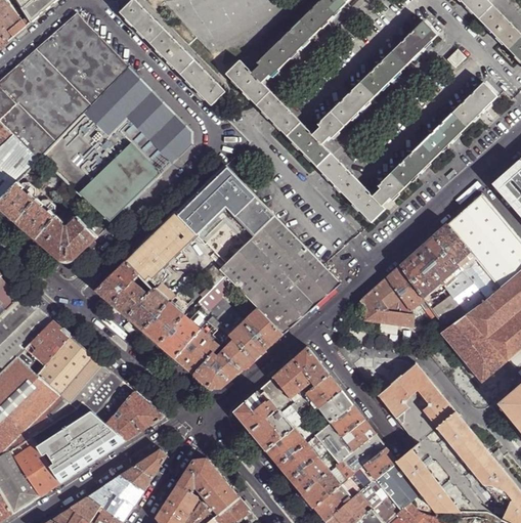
[(12,0),(17,7),(27,22),(39,11),(51,0),(12,0)]
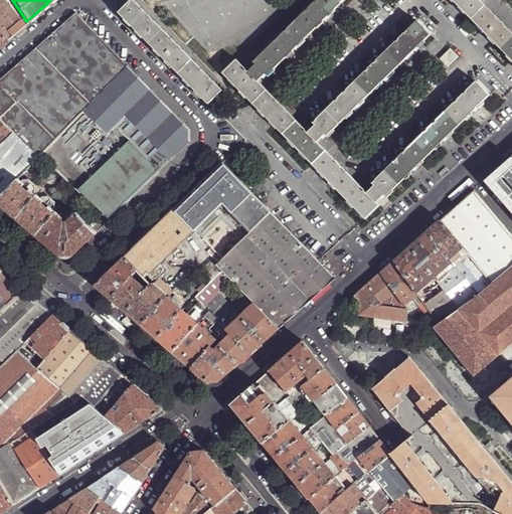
[(128,0),(117,12),(122,17),(158,55),(186,82),(206,104),(220,90),(131,0),(128,0)]
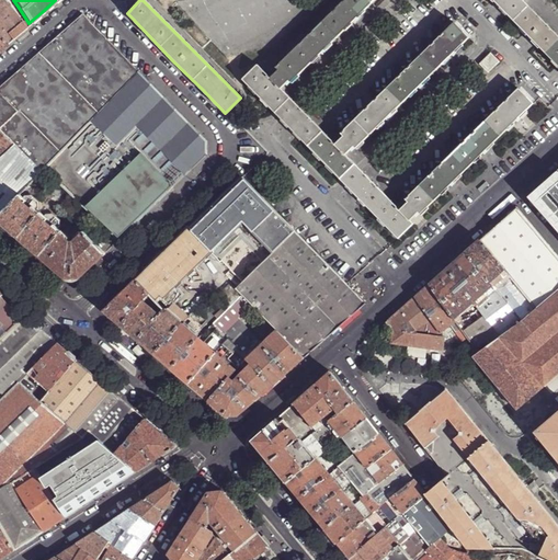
[(395,239),(410,225),(407,220),(410,217),(414,213),(417,216),(431,202),(456,176),(498,135),(530,103),(515,89),(402,201),(405,204),(397,212),(354,168),(341,155),(344,152),(350,146),(352,149),(373,128),(417,86),(452,52),(466,37),(451,22),(338,134),(340,136),(332,145),(291,102),(276,88),(279,86),(284,79),(287,81),(306,64),(338,32),(369,0),(340,0),(272,67),(274,69),(266,77),(254,65),(239,79),(275,116),(340,182),(341,184),(395,239)]
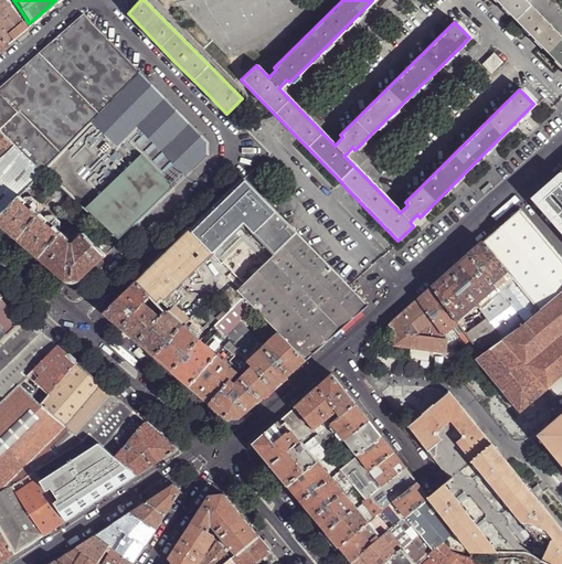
[(494,0),(504,10),(538,45),(561,70),(561,39),(523,0),(494,0)]
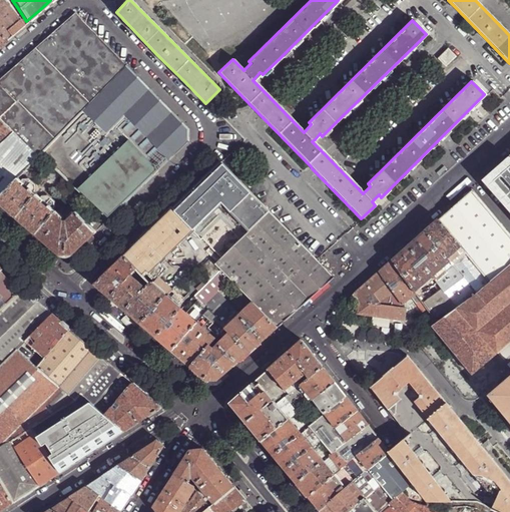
[(0,36),(4,41),(22,25),(19,21),(0,3),(0,36)]
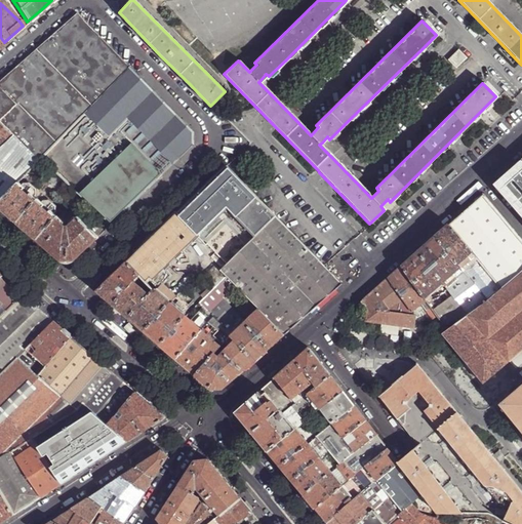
[(38,158),(127,67),(75,12),(0,78),(0,124),(8,133),(15,140),(35,161),(38,158)]
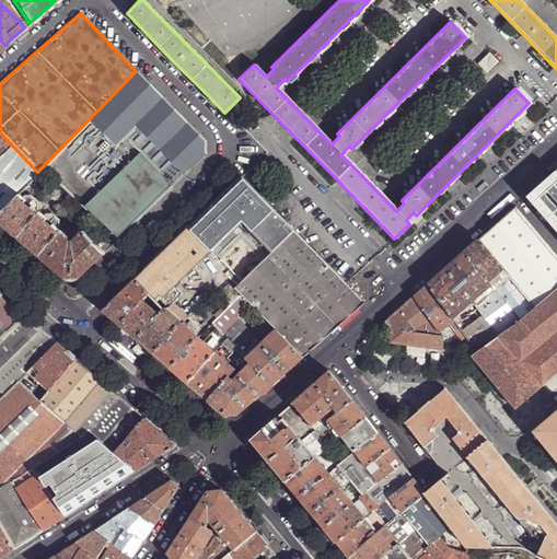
[(486,54),(476,63),(484,71),(495,61),(486,54)]
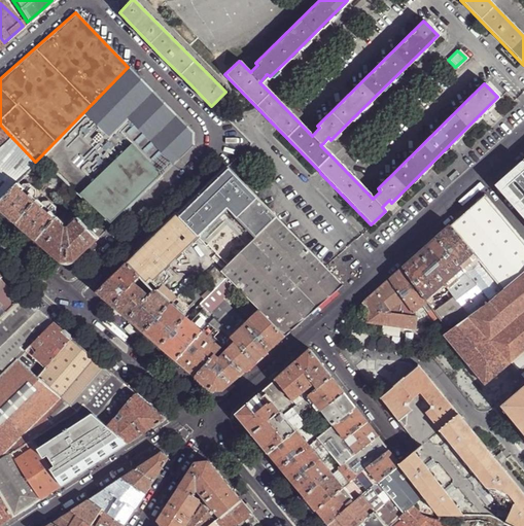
[(191,132),(128,67),(38,159),(109,224),(155,180),(191,144),(191,132)]
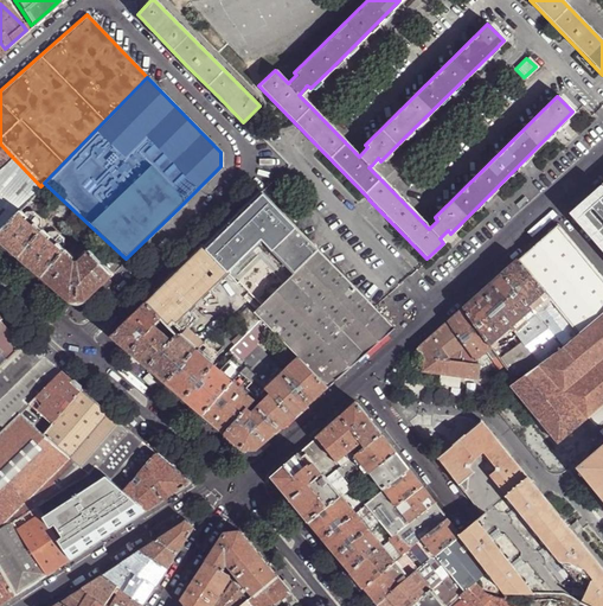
[(0,163),(10,154),(0,144),(0,163)]
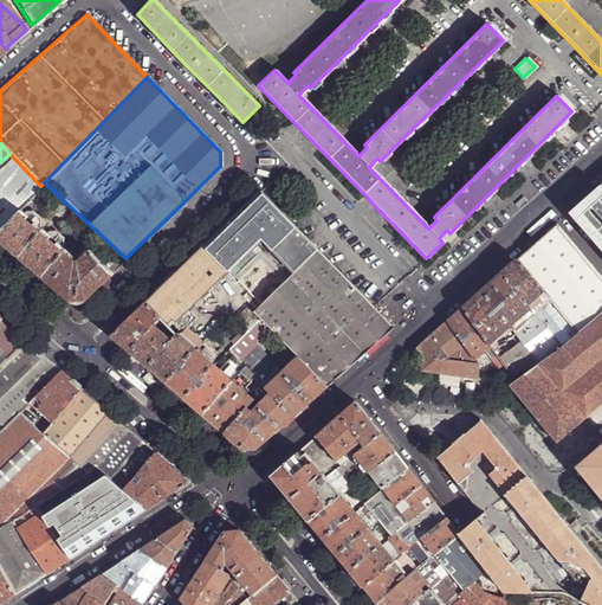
[(0,179),(18,162),(10,154),(0,162),(0,179)]
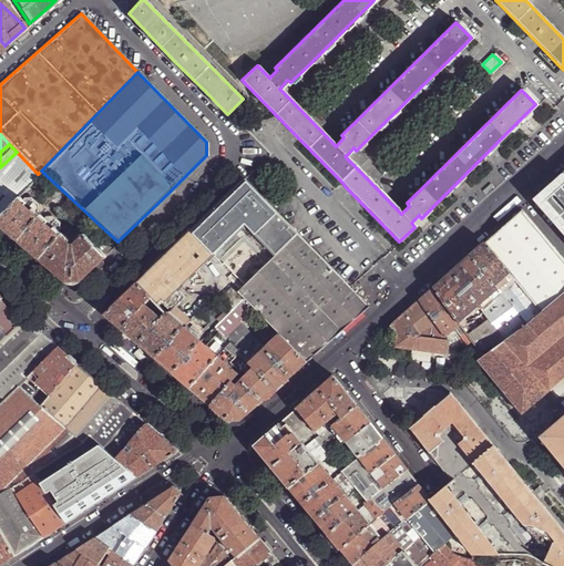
[(0,212),(13,199),(38,174),(17,152),(0,167),(0,212)]
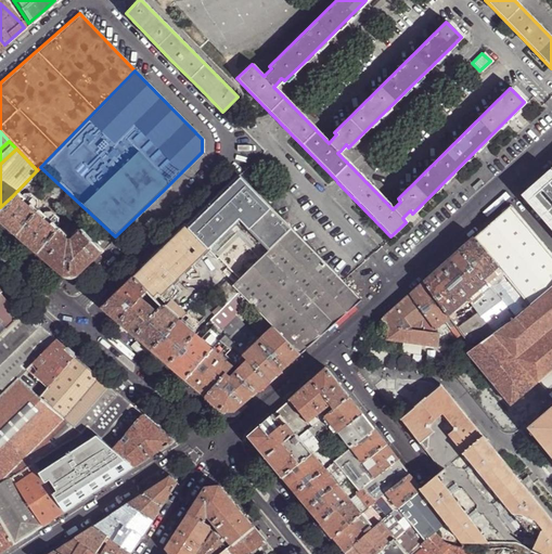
[(551,170),(550,168),(520,196),(551,233),(551,170)]
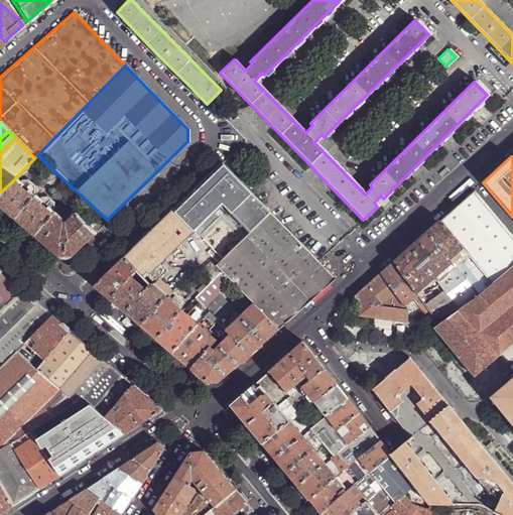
[(222,203),(250,231),(269,213),(219,163),(167,214),(162,219),(123,258),(135,270),(141,276),(146,271),(153,279),(155,277),(156,277),(163,270),(158,265),(191,233),(214,211),(222,203)]
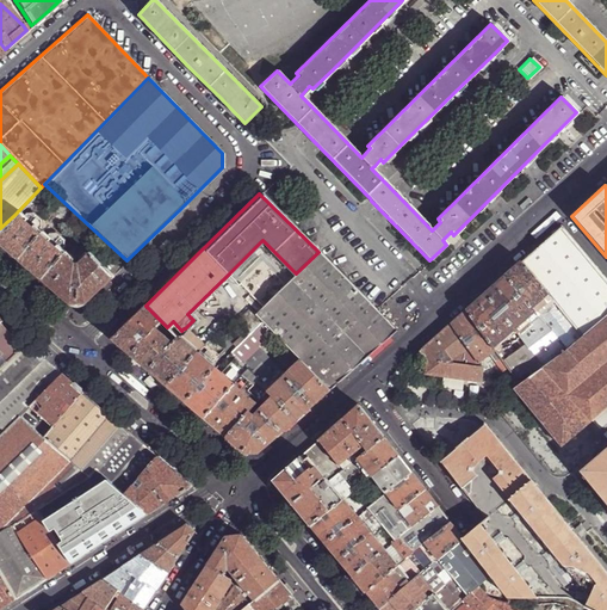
[(78,264),(76,263),(75,262),(73,264),(72,264),(56,251),(61,246),(60,240),(51,233),(45,233),(41,238),(33,230),(38,226),(37,220),(29,213),(23,213),(18,217),(14,215),(0,228),(0,244),(18,259),(51,288),(68,303),(84,302),(118,269),(93,244),(85,252),(87,254),(78,264)]
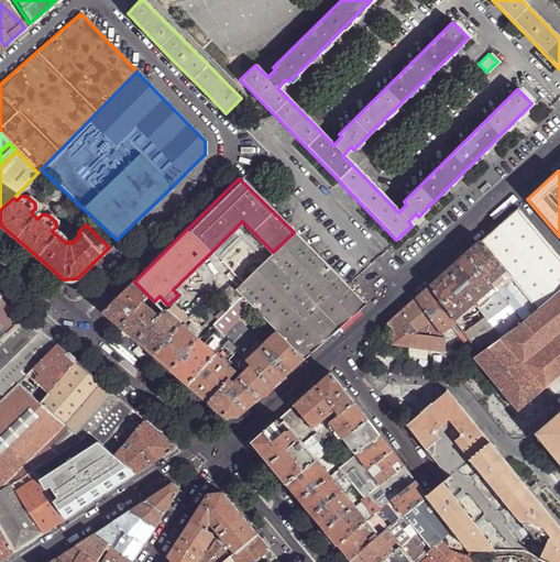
[(486,234),(480,240),(504,276),(530,315),(559,289),(559,261),(516,208),(505,218),(486,234)]
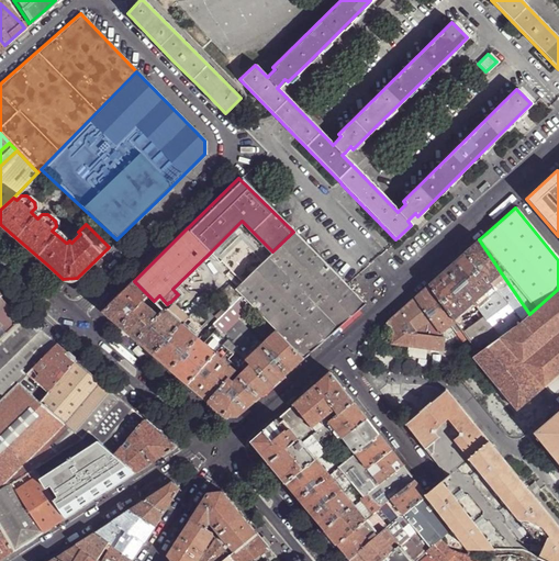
[(235,232),(264,260),(272,251),(242,221),(233,229),(235,232)]
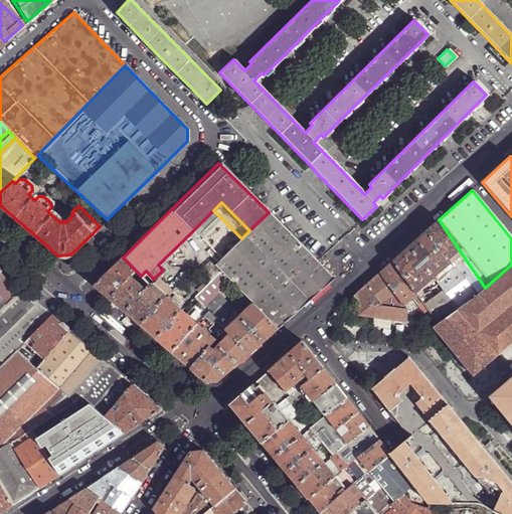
[(334,279),(317,261),(269,212),(249,230),(241,238),(214,265),(219,270),(229,280),(251,303),(277,329),(305,305),(334,279)]
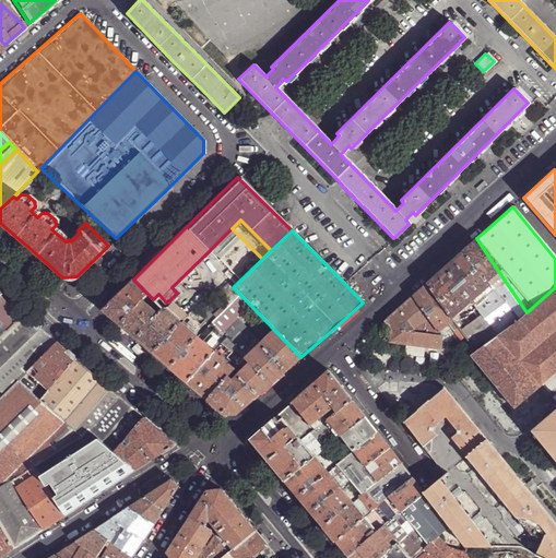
[(461,251),(486,287),(500,274),(476,238),(465,248),(461,251)]
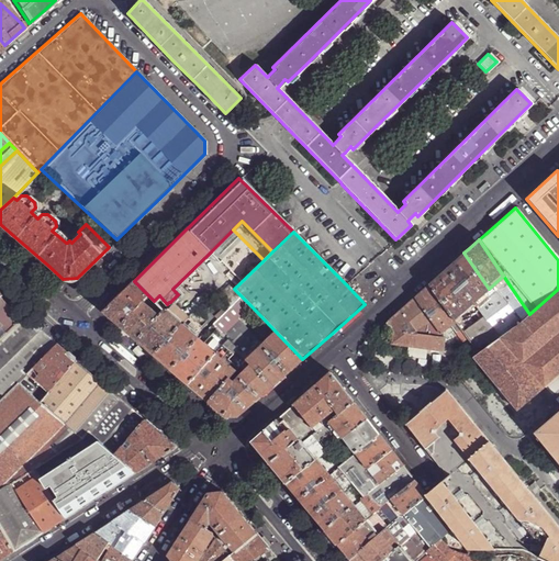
[(446,269),(470,304),(480,317),(492,335),(511,322),(489,289),(464,253),(450,265),(446,269)]
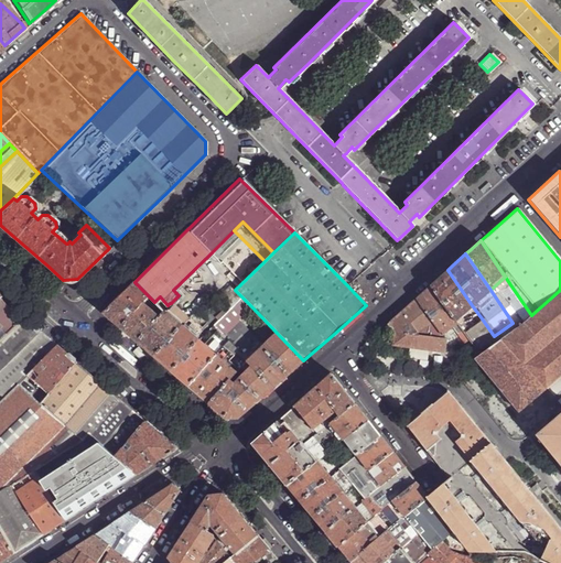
[(433,282),(430,285),(454,322),(472,305),(448,270),(433,282)]
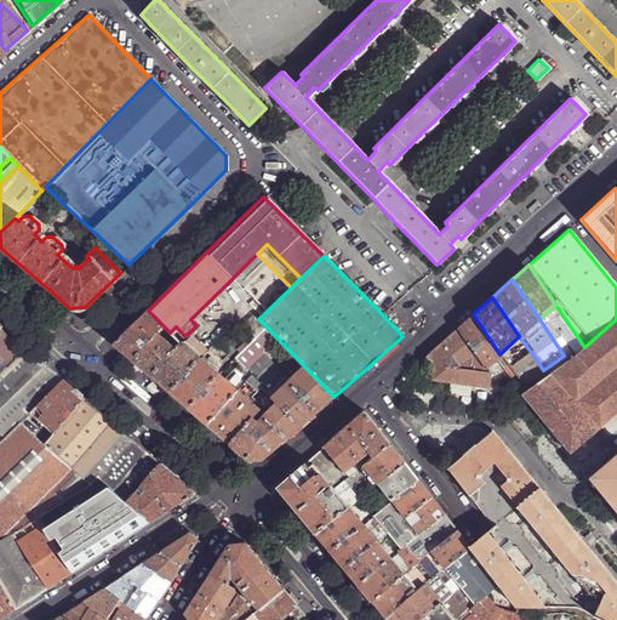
[(555,305),(540,319),(564,356),(567,359),(584,347),(555,305)]
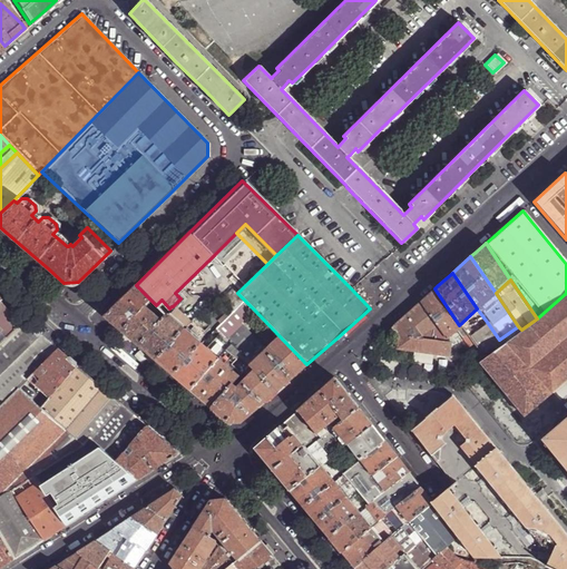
[(120,332),(149,298),(136,285),(115,305),(104,316),(120,332)]
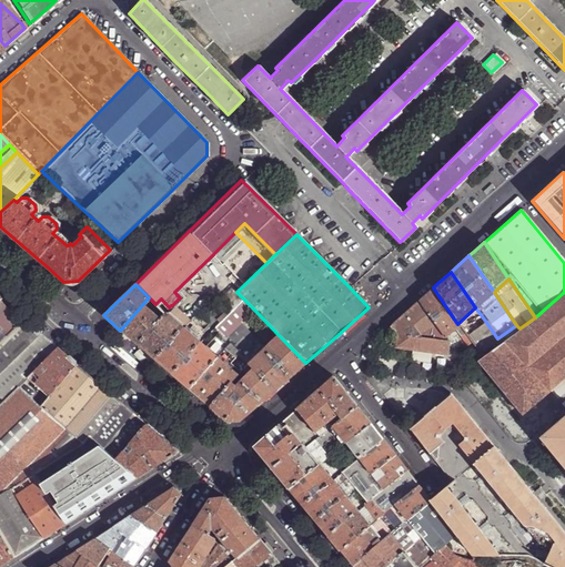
[(228,312),(242,297),(236,292),(232,286),(217,301),(228,312)]
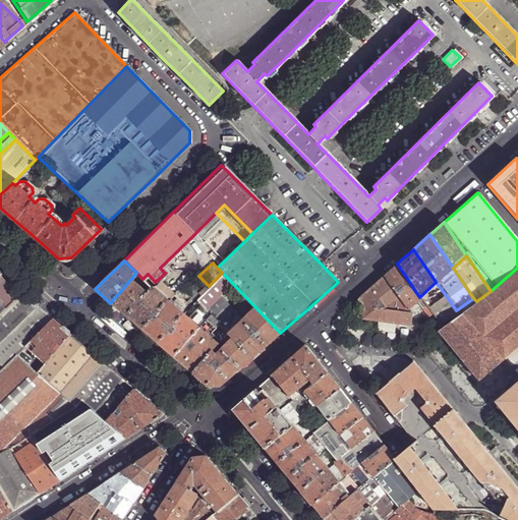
[(411,306),(416,302),(420,309),(421,310),(426,307),(423,303),(421,300),(420,298),(419,297),(397,264),(386,273),(371,286),(359,296),(355,299),(357,301),(358,300),(363,306),(361,319),(409,326),(410,319),(416,313),(415,313),(411,306)]
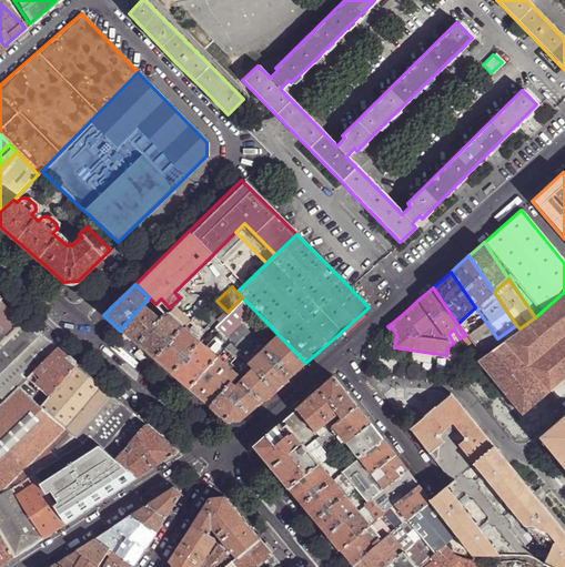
[(564,292),(535,317),(520,328),(516,325),(497,338),(490,344),(493,348),(475,361),(521,414),(548,391),(564,376),(564,292)]
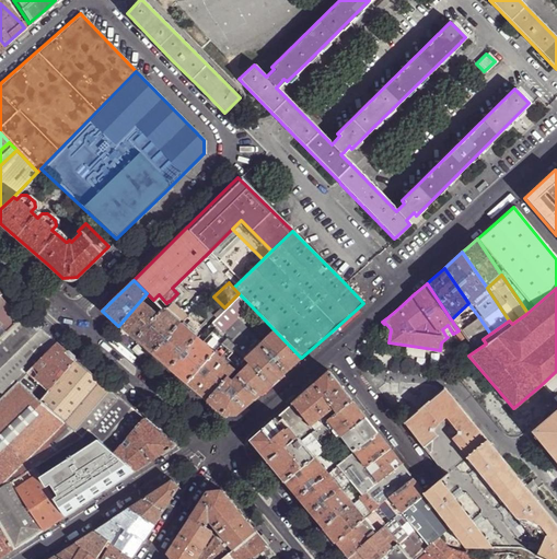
[(126,333),(135,339),(162,307),(153,300),(147,293),(118,326),(126,333)]
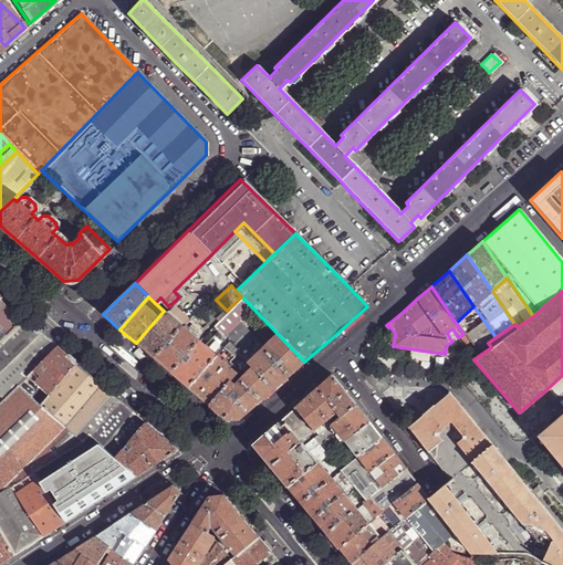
[(242,317),(252,307),(241,296),(227,311),(211,326),(227,342),(242,358),(258,344),(261,347),(289,376),(294,370),(304,362),(277,333),(263,346),(237,320),(240,316),(242,317)]
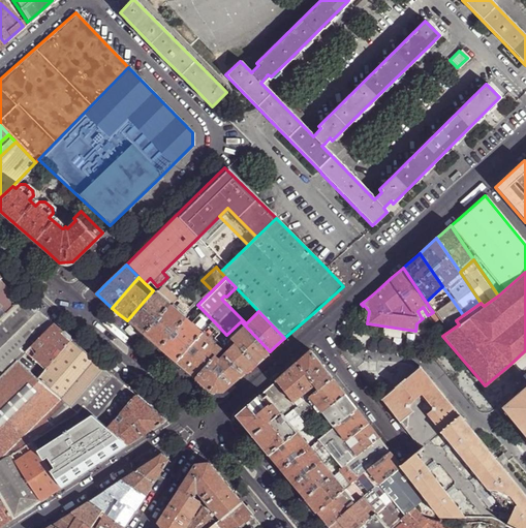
[(9,294),(0,284),(0,316),(17,302),(9,294)]
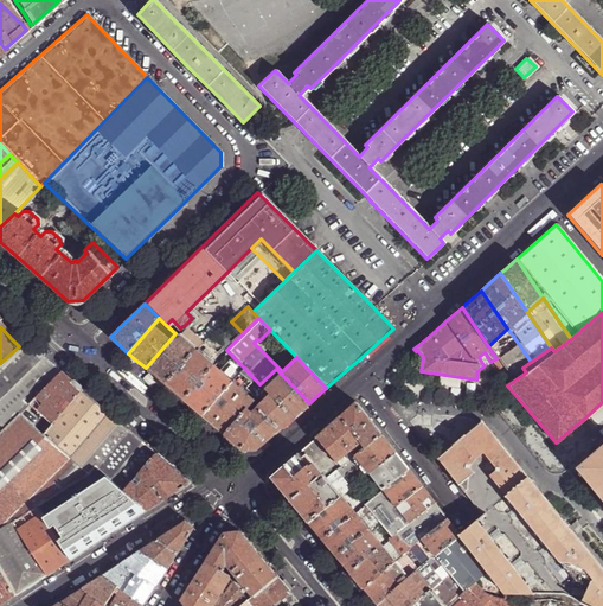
[(154,375),(164,383),(193,349),(200,342),(184,326),(183,326),(180,329),(175,333),(146,368),(154,375)]
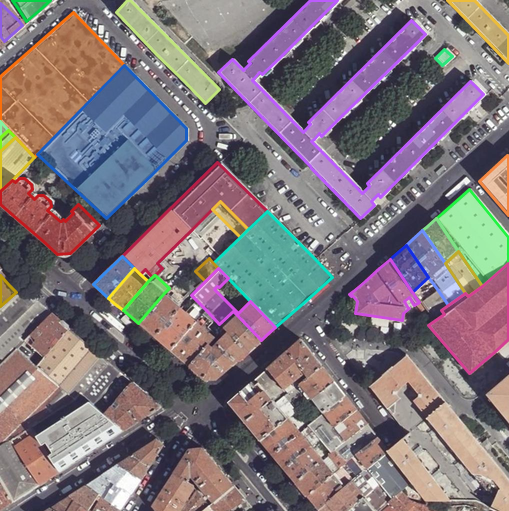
[(33,298),(20,287),(16,292),(0,306),(0,363),(15,349),(25,339),(51,313),(33,298)]
